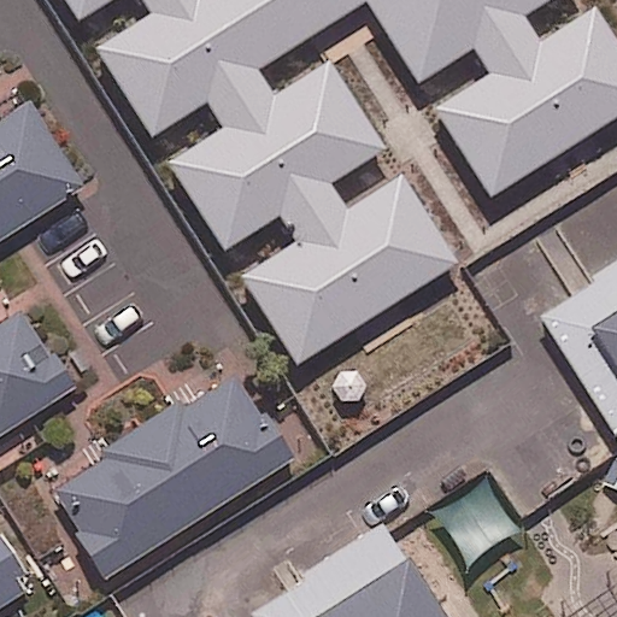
[(491,200),(616,121),(616,40),(597,7),(544,41),(528,17),(554,0),(65,0),(80,22),(113,0),(145,0),(152,10),(95,45),(152,135),(204,103),(222,131),(171,164),(225,252),(281,217),(295,242),(241,276),(297,364),(457,264),(403,177),(346,212),(330,186),(385,152),(327,59),(271,94),(257,70),(366,1),(418,84),(477,48),(493,72),(434,110),(491,200)]
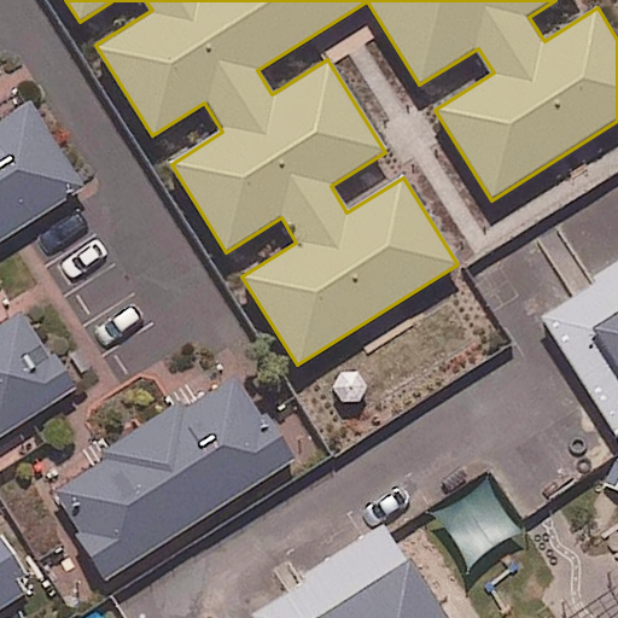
[(0,235),(83,184),(25,94),(0,110),(0,235)]
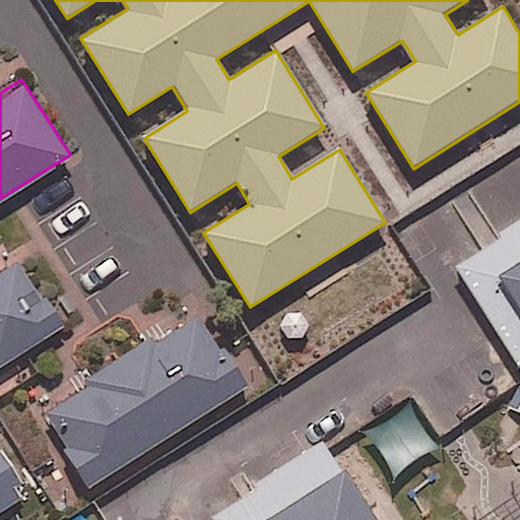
[(322,440),(252,484),(255,491),(211,518),(211,519),(519,519),(519,219),(500,233),(504,239),(455,269),(519,371),(519,519),(376,519),(345,470),(343,472),(322,440)]
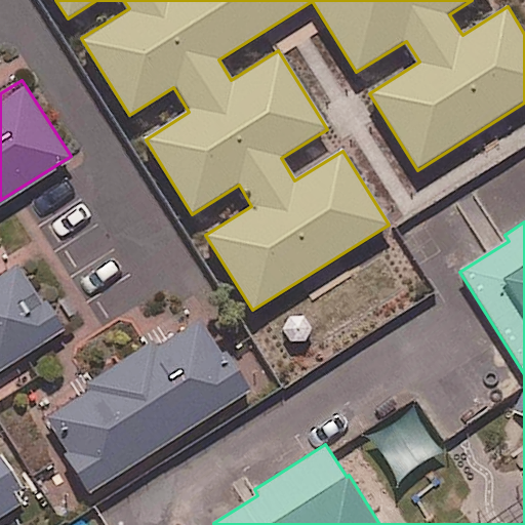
[(0,366),(59,329),(13,257),(0,266),(0,366)]
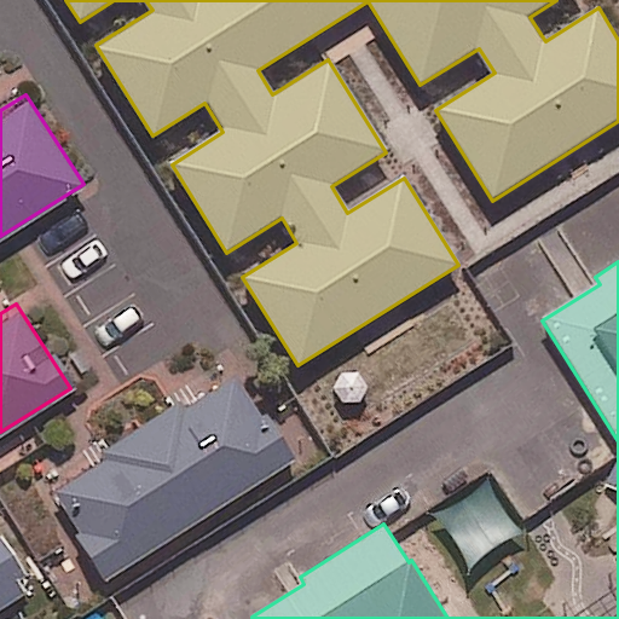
[(290,456),(232,368),(47,489),(105,577),(290,456)]
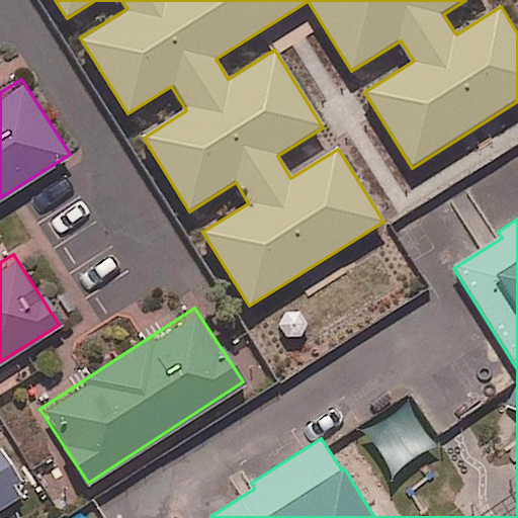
[(0,507),(26,492),(0,446),(0,507)]
